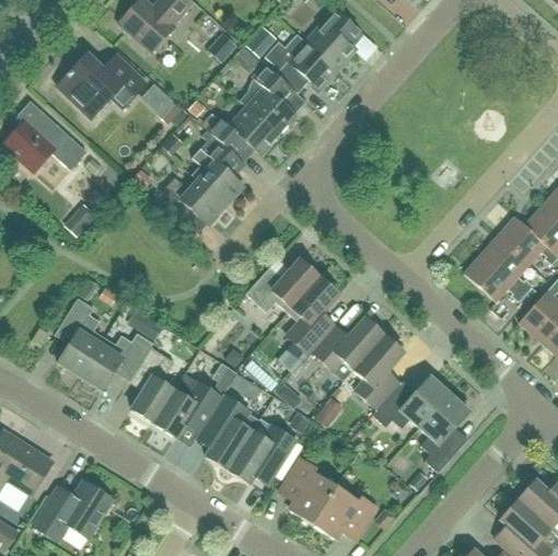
[(173,24),(192,3),(188,0),(159,0),(153,7),(146,0),(139,0),(119,23),(152,53),(175,26),(173,24)]
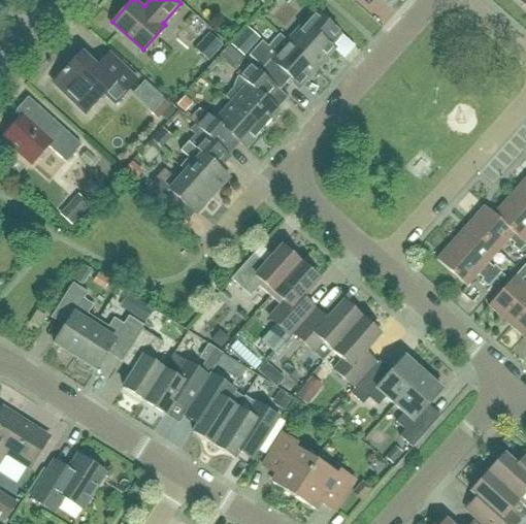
[(340,36),(314,11),(305,21),(304,21),(288,38),(288,39),(319,66),(335,47),(332,45),(340,36)]
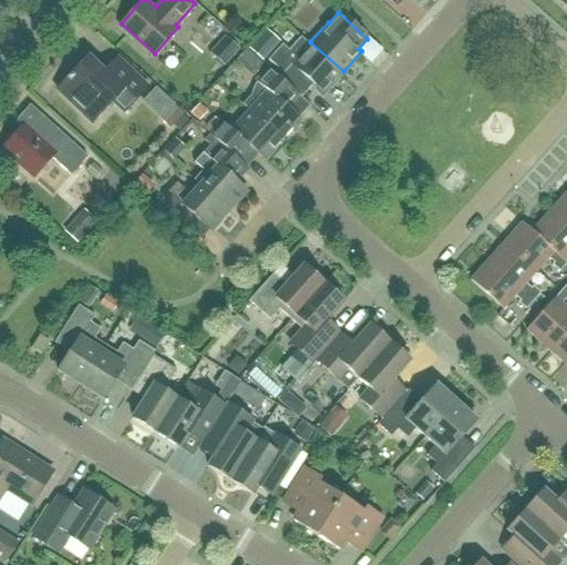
[(310,42),(310,41),(302,35),(290,47),(284,42),(269,57),(285,70),(280,75),(298,90),(304,95),(315,81),(326,91),(344,71),(310,42)]
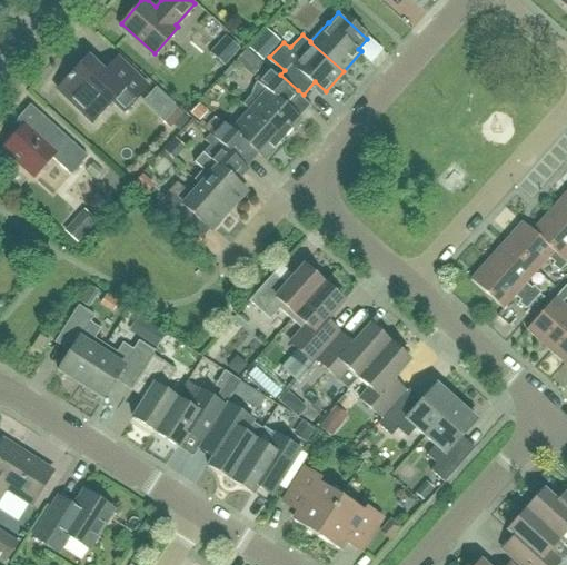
[(106,70),(90,55),(59,87),(93,120),(113,98),(126,109),(149,85),(119,56),(106,70)]
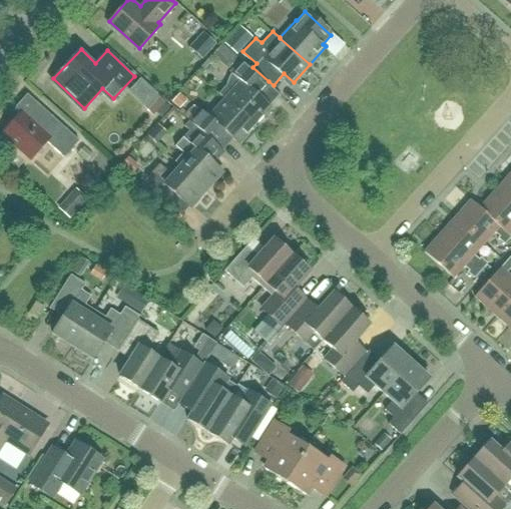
[(269,81),(252,67),(243,59),(232,71),(227,83),(219,91),(225,97),(226,97),(256,124),(272,106),(258,93),(269,81)]
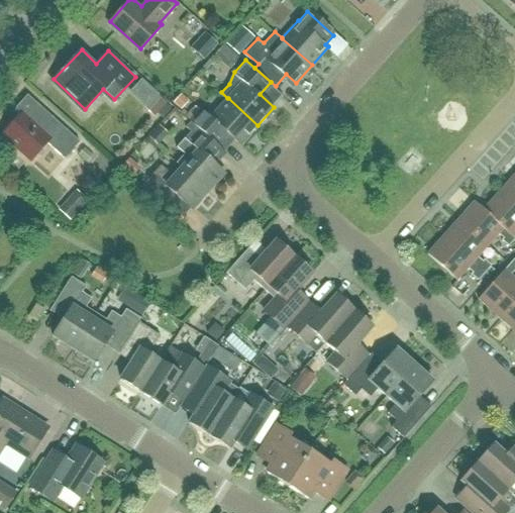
[(144,102),(156,89),(143,78),(131,91),(144,102)]
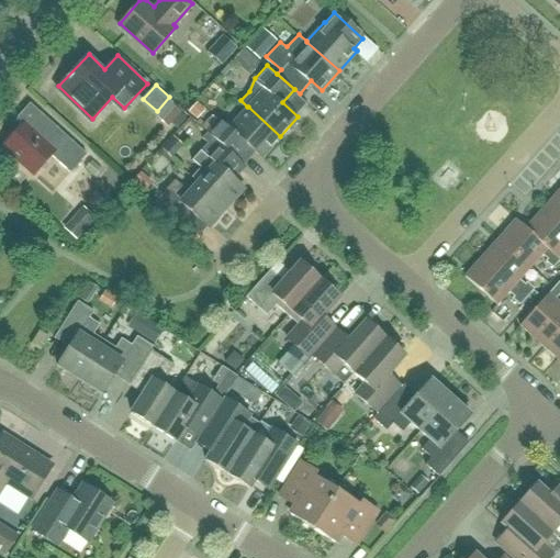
[(174,105),(156,120),(166,132),(183,118),(174,105)]
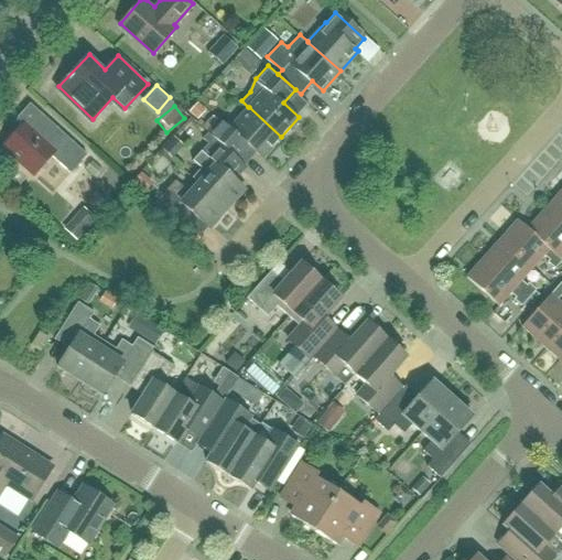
[(263,155),(281,137),(249,107),(248,107),(231,126),(220,117),(208,130),(236,154),(248,141),(263,155)]
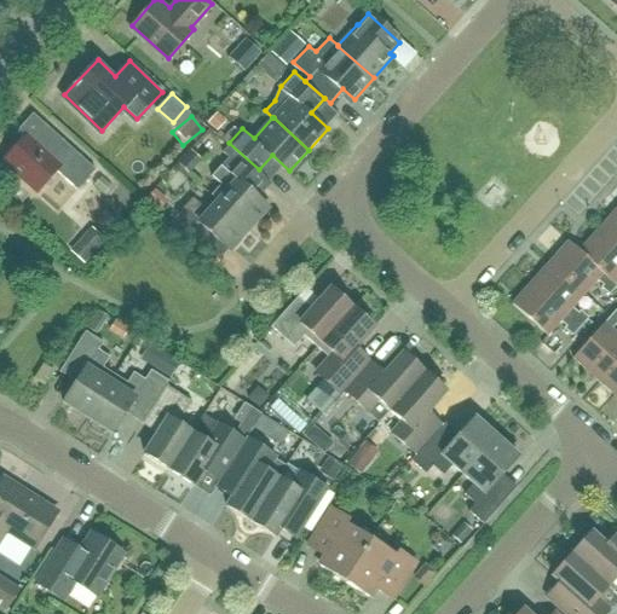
[(97,168),(46,122),(33,138),(28,133),(4,160),(38,190),(58,168),(79,187),(97,168)]
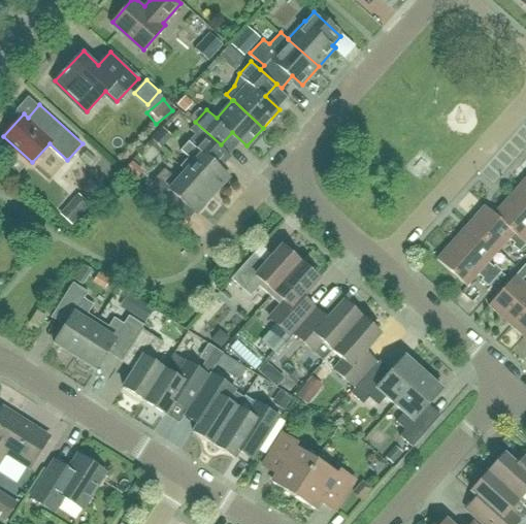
[(226,150),(221,144),(195,122),(191,127),(196,132),(182,149),(189,155),(181,164),(214,193),(230,175),(215,161),(226,150)]
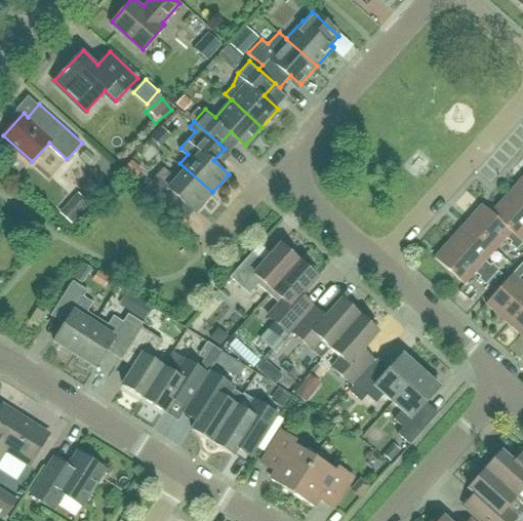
[(196,210),(212,192),(179,163),(171,172),(164,165),(145,187),(170,209),(180,197),(196,210)]
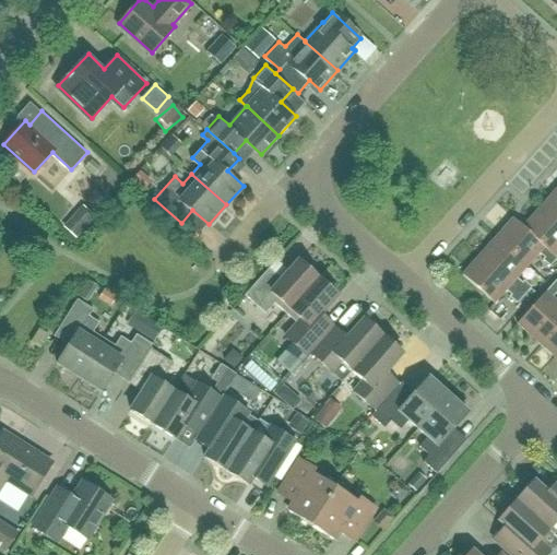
[(556,188),(541,205),(556,220),(556,188)]
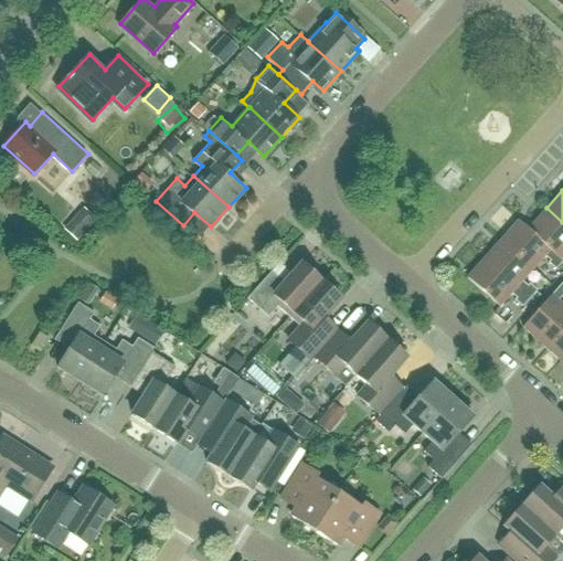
[(562,222),(546,208),(530,226),(562,255),(562,222)]
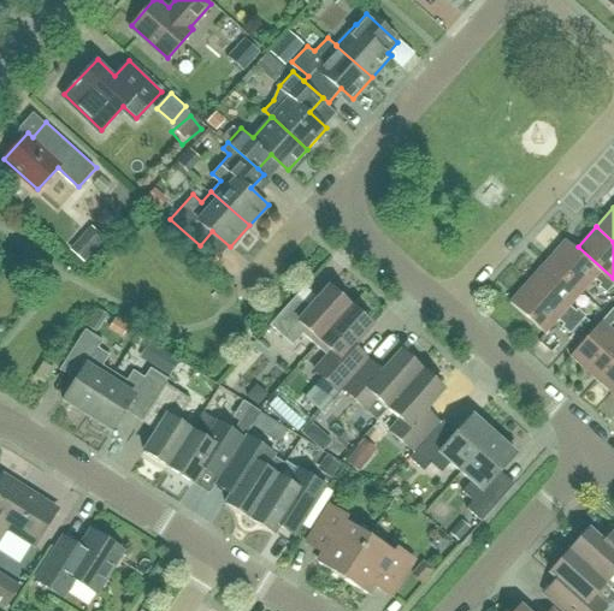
[(84,257),(100,239),(90,230),(74,248),(84,257)]
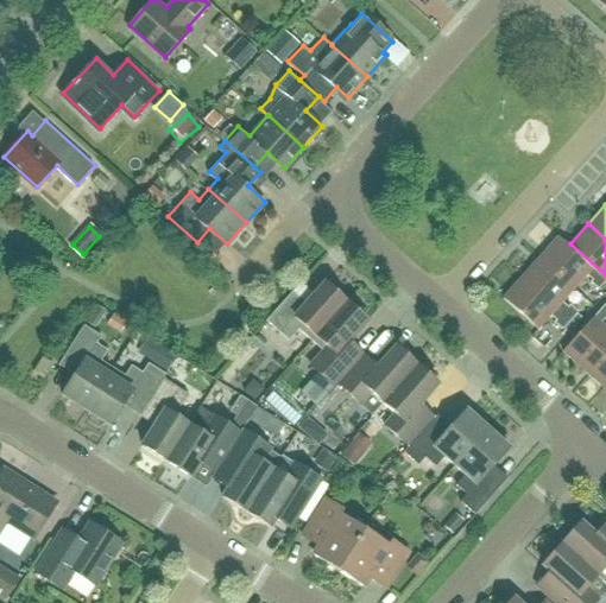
[(605,274),(570,243),(560,234),(542,255),(576,286),(587,272),(593,278),(592,280),(600,287),(605,281),(605,274)]
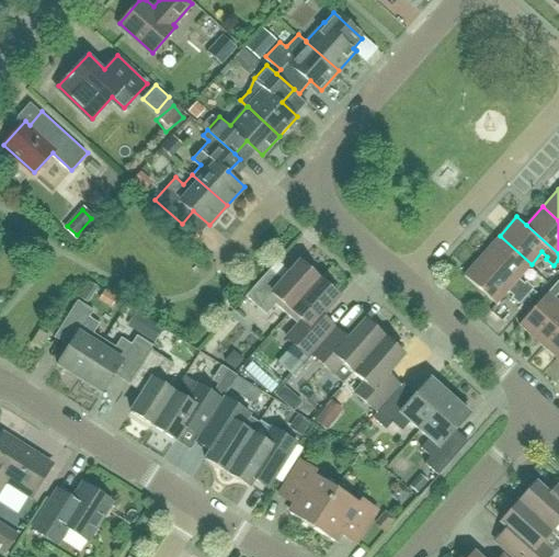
[(520,276),(532,264),(500,236),(482,254),(527,294),(535,286),(527,280),(525,281),(520,276)]
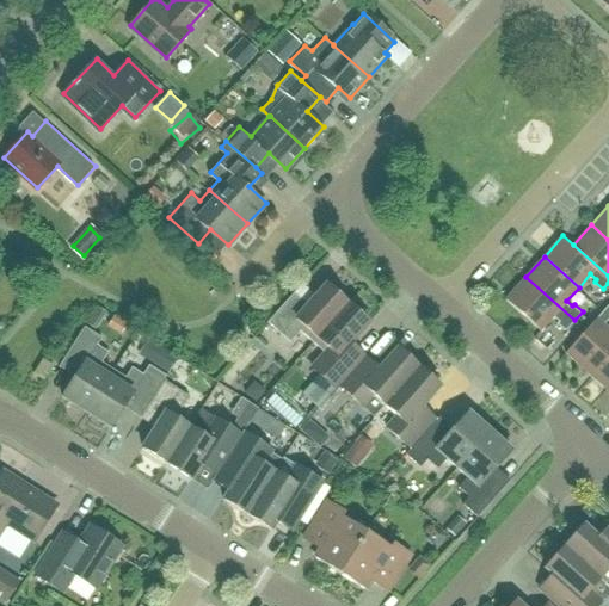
[(566,329),(574,320),(526,277),(508,297),(542,328),(554,314),(560,320),(558,322),(566,329)]
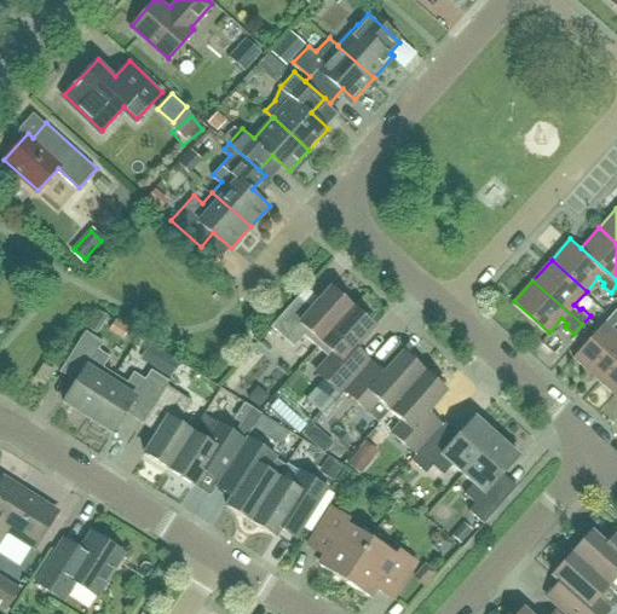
[(318,345),(353,306),(332,287),(312,307),(299,295),(272,324),(295,345),(305,332),(318,345)]
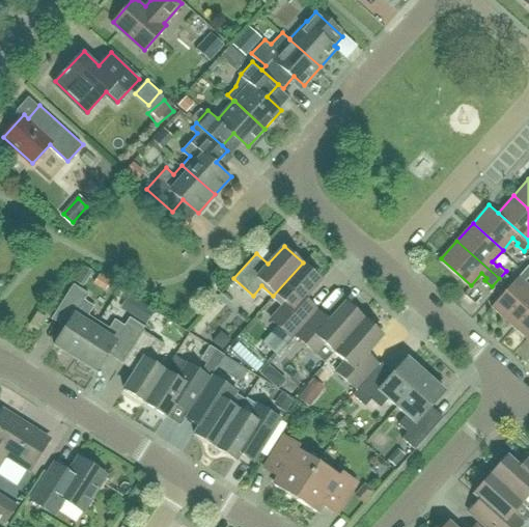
[(296,332),(318,307),(306,297),(322,279),(303,262),(273,296),(284,306),(273,319),(293,336),(296,332)]
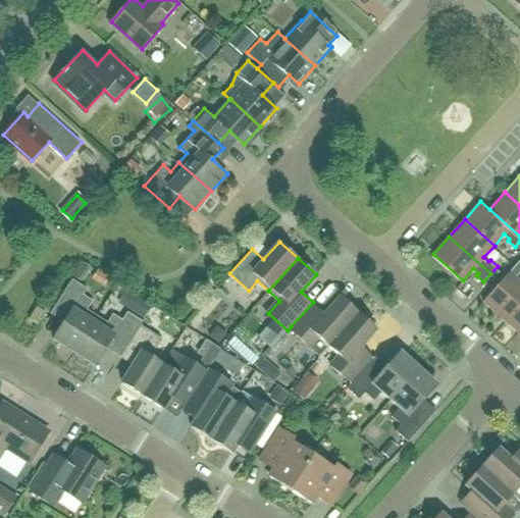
[(502,315),(519,294),(519,277),(517,275),(519,273),(519,260),(510,270),(484,300),(502,315)]
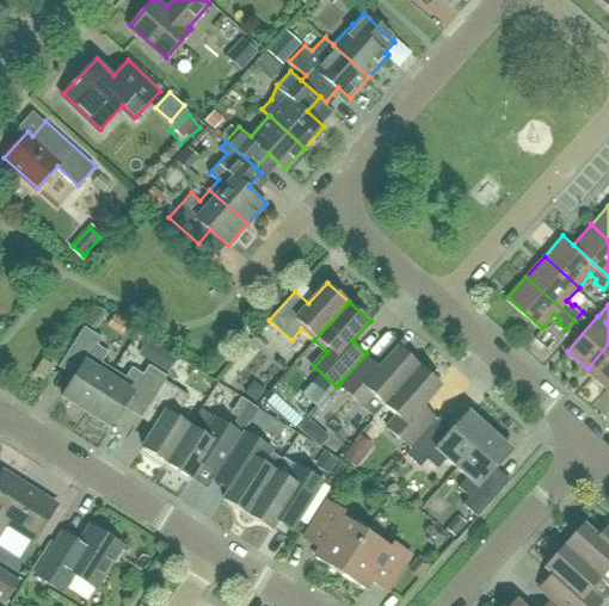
[(123,331),(128,322),(115,314),(109,322),(123,331)]
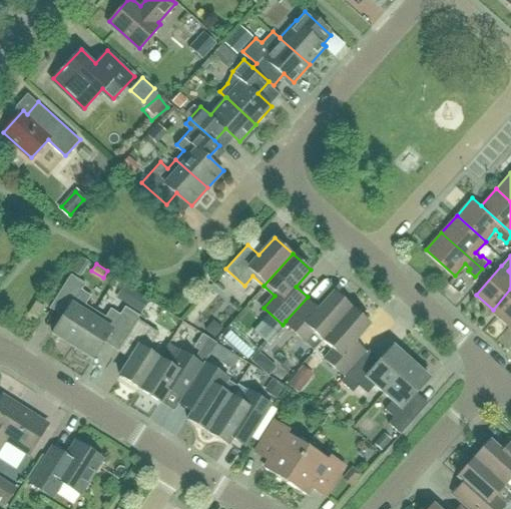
[(73,345),(96,309),(86,303),(91,294),(82,288),(86,282),(71,273),(50,307),(64,315),(53,332),(73,345)]
